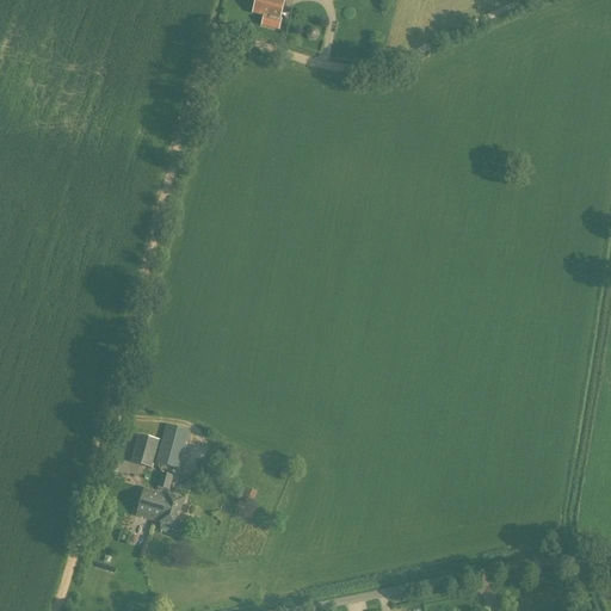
[(279,22),(284,1),(281,0),(255,0),(253,13),(264,16),(261,26),(278,30),(281,22),(279,22)]
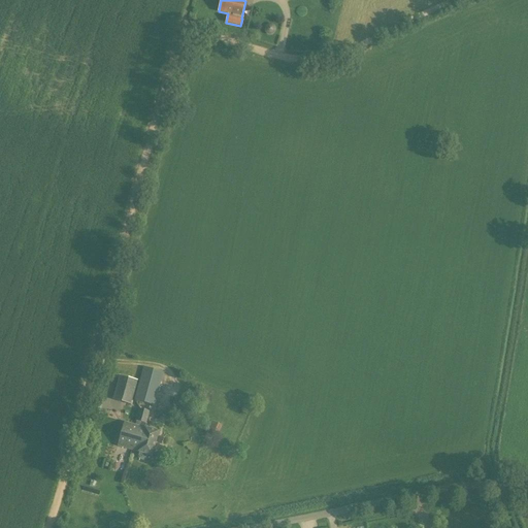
[(154,405),(163,372),(143,367),(134,400),(154,405)]
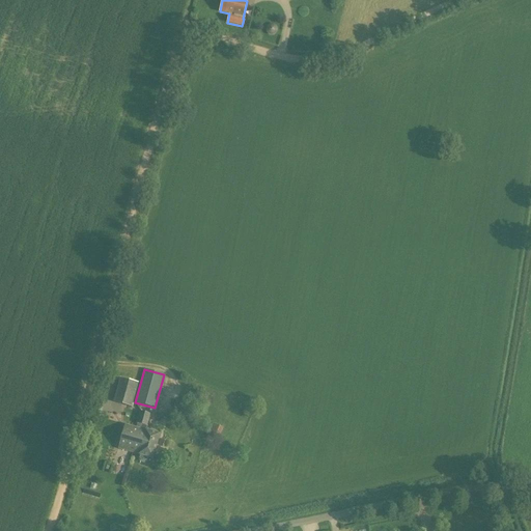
[(132,408),(138,384),(120,378),(113,402),(132,408)]
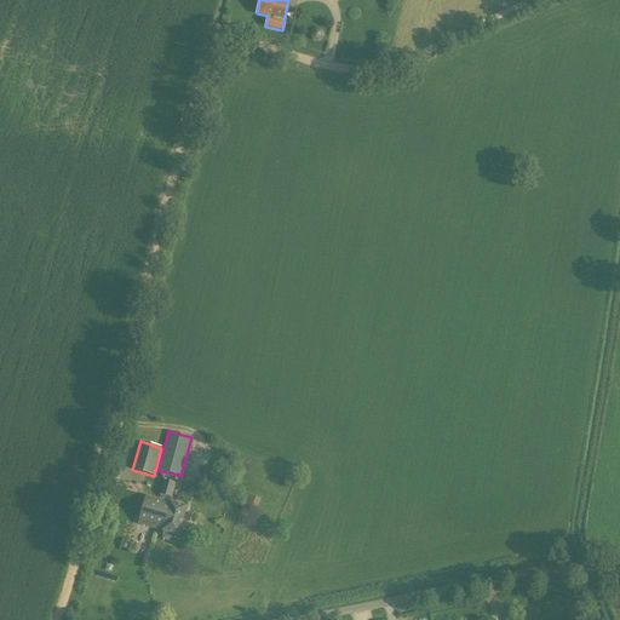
[(145,497),(138,523),(161,529),(161,530),(162,532),(161,535),(164,539),(168,540),(171,539),(172,534),(178,535),(185,507),(170,503),(176,483),(164,481),(159,500),(145,497)]
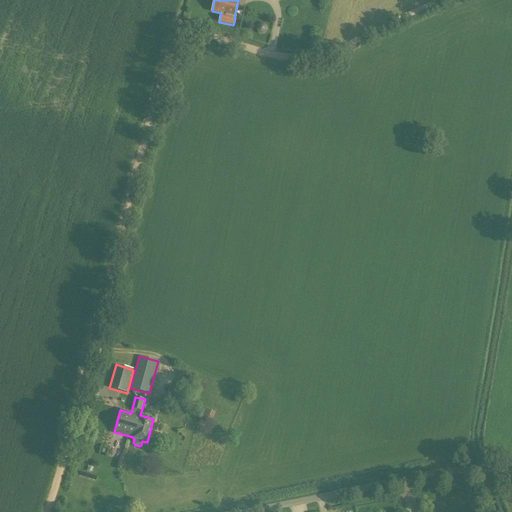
[(198,419),(206,423),(211,411),(204,408),(198,419)]
